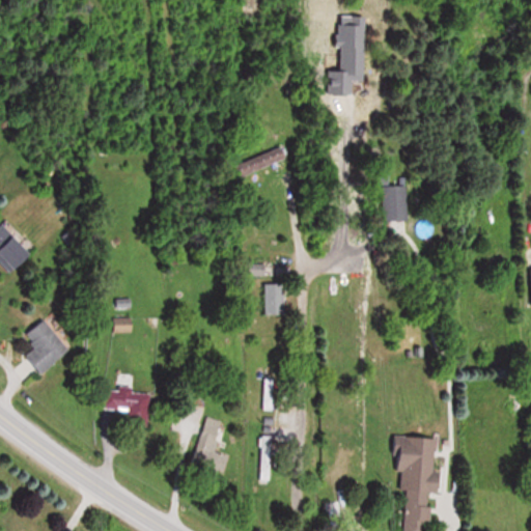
[(277,163),(272,150),(238,164),(243,176),(277,163)]
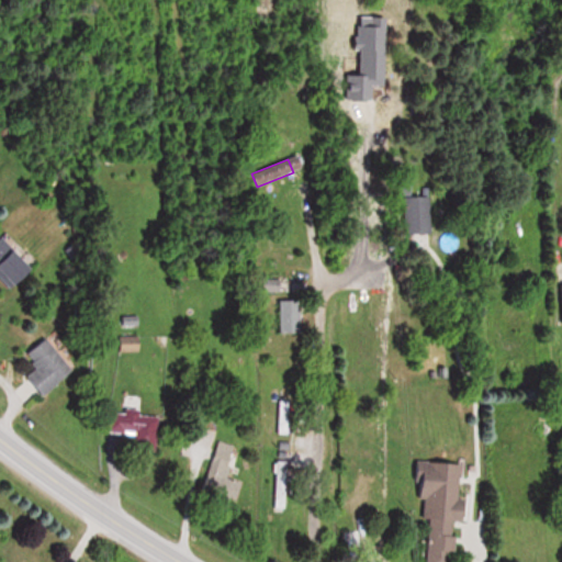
[(431,233),(431,192),(404,192),(404,233),(431,233)]
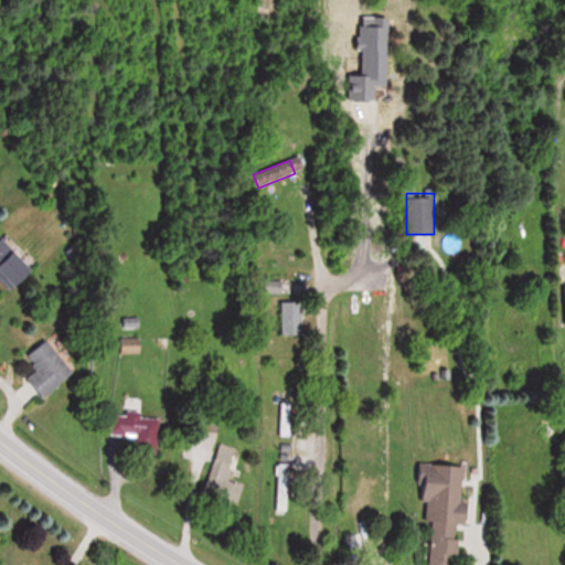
[(36,272),(4,236),(0,240),(0,278),(13,294),(36,272)]
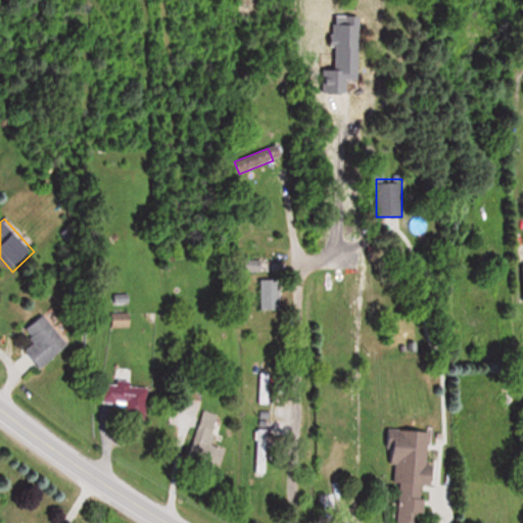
[(282,280),(259,280),(259,313),(282,313),(282,280)]
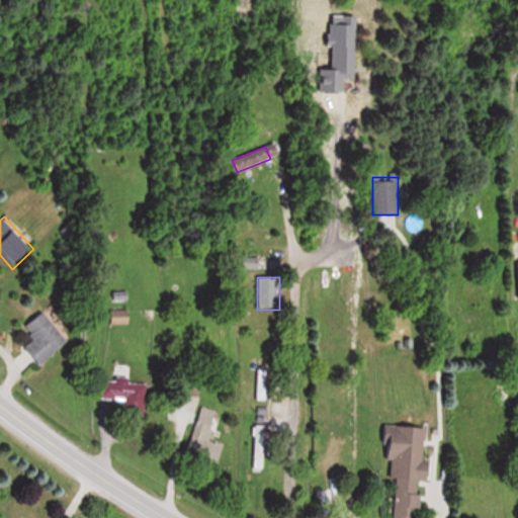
[(24,348),(40,366),(69,342),(42,312),(24,327),(34,339),(24,348)]
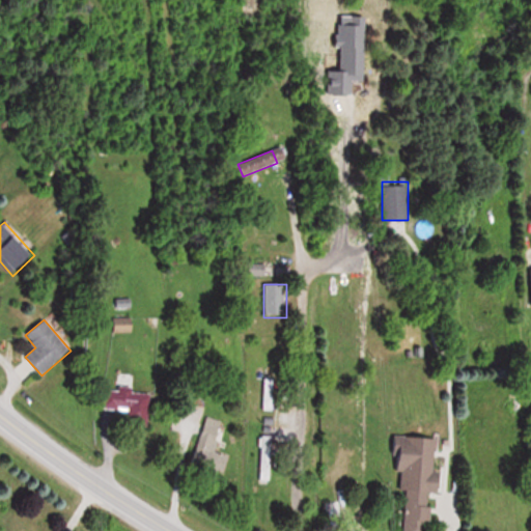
[(151,393),(103,389),(100,414),(149,419),(151,393)]
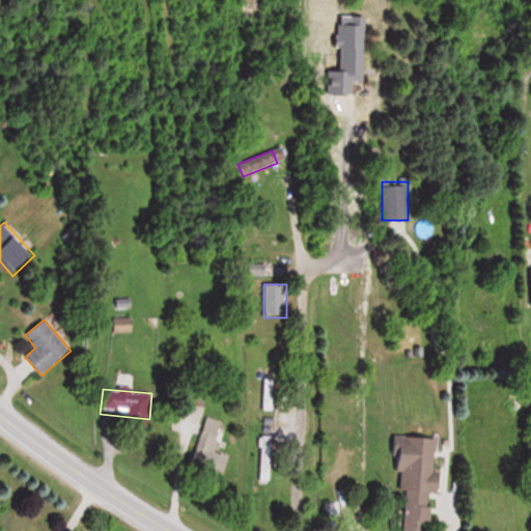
[(225,474),(230,456),(215,452),(225,422),(206,416),(192,464),(225,474)]
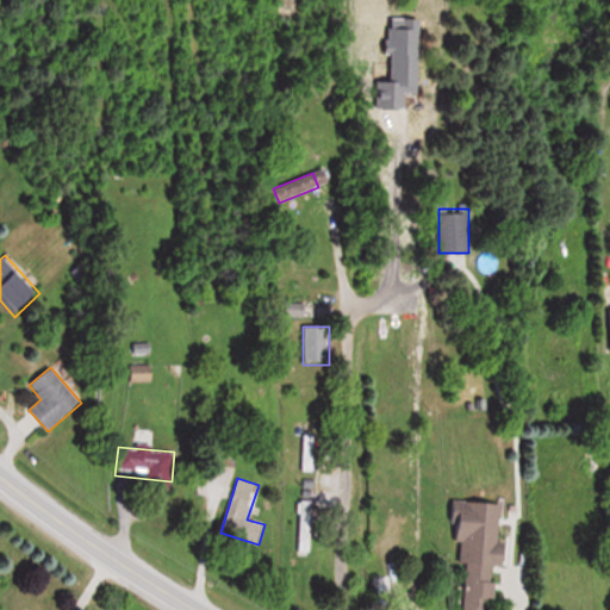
[(315,552),(315,500),(299,500),(299,552),(315,552)]
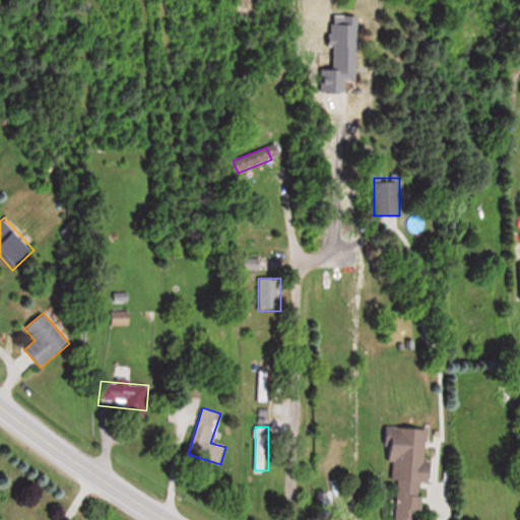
[(396,462),(393,519),(426,519),(423,519),(425,481),(428,481),(431,429),(385,427),(383,461),(396,462)]
